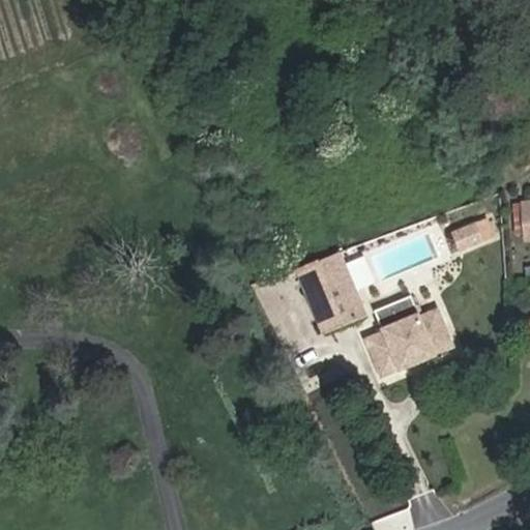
[(525,233),(522,204),(513,204),(517,234),(525,233)]
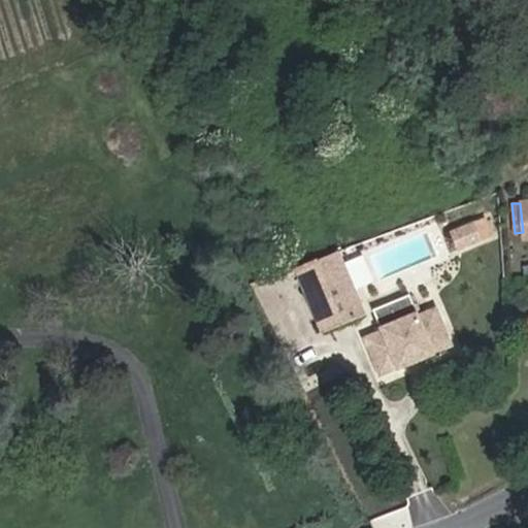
[(481,242),(473,225),(452,234),(459,252),(481,242)]
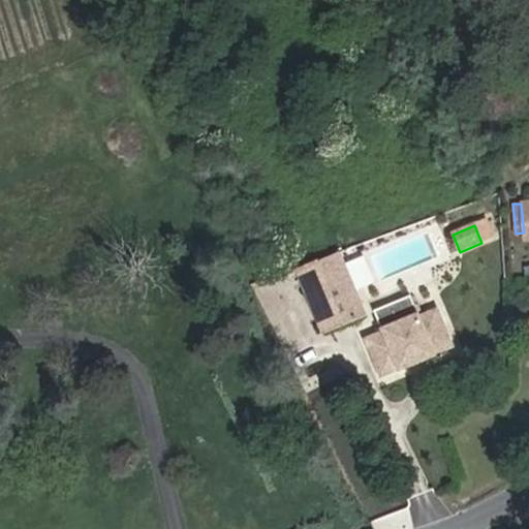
[(344,296),(355,291),(339,252),(297,268),(323,335),(354,321),(344,296)]
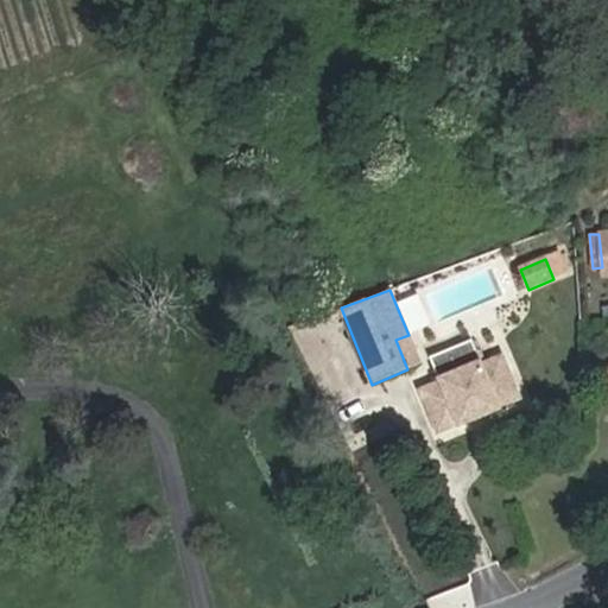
[(420,363),(409,335),(396,340),(407,369),(420,363)]
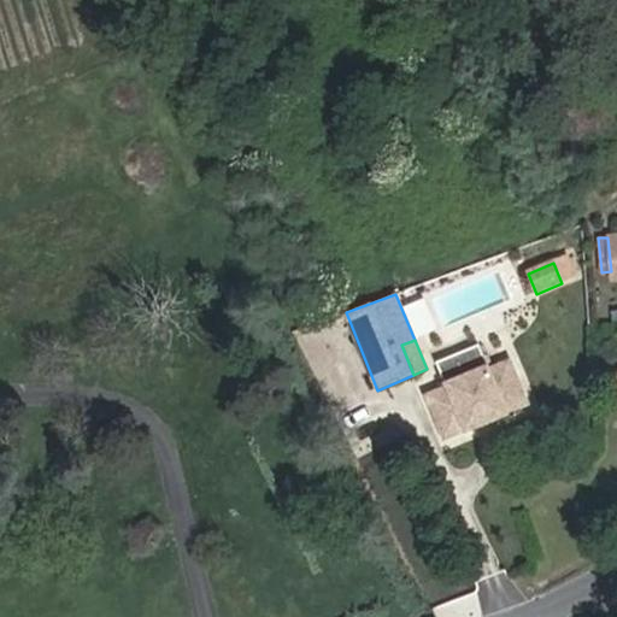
[(479,346),(436,363),(447,387),(451,395),(429,404),(444,440),(464,432),(465,433),(507,415),(507,413),(528,405),(513,369),(492,377),(488,369),(479,346)]
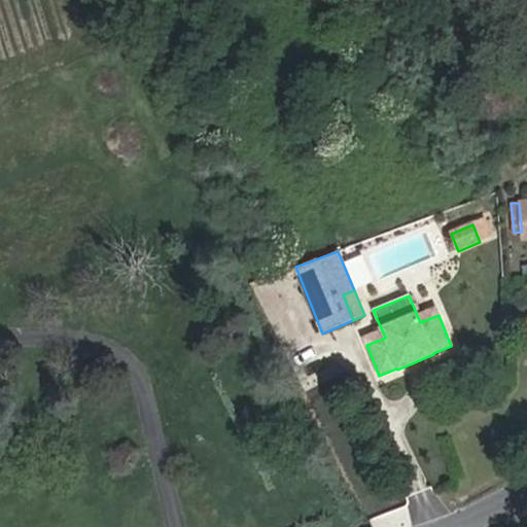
[(420,322),(438,315),(435,308),(417,315),(420,322)]
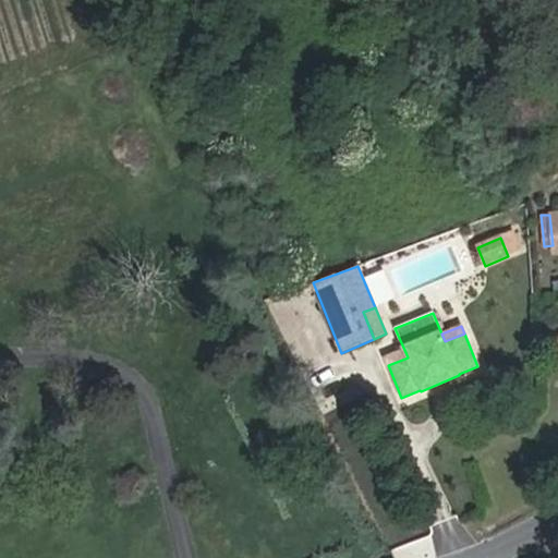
[(385,358),(388,365),(408,358),(404,350),(385,358)]
